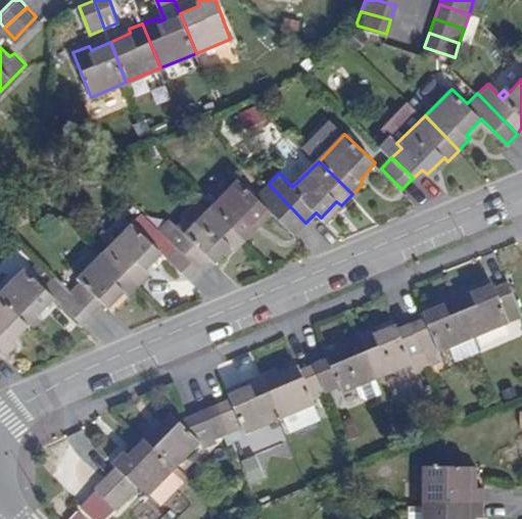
[(269,208),(294,234),(305,223),(269,184),(256,196),(238,179),(211,204),(247,238),(258,228),(254,224),(269,208)]
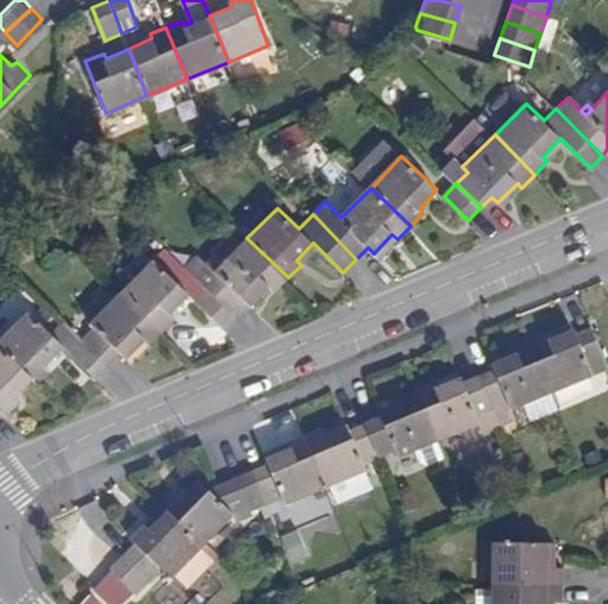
[(210,287),(233,312),(246,299),(252,303),(269,287),(274,290),(288,277),(246,238),(226,258),(217,268),(221,275),(210,287)]
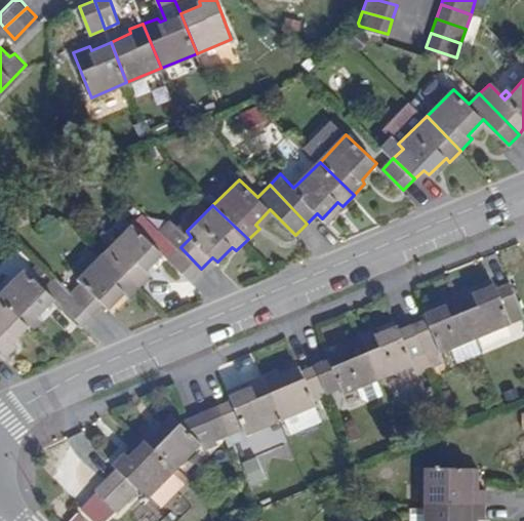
[(171,218),(161,229),(180,247),(191,237),(187,231),(195,223),(188,215),(178,226),(171,218)]
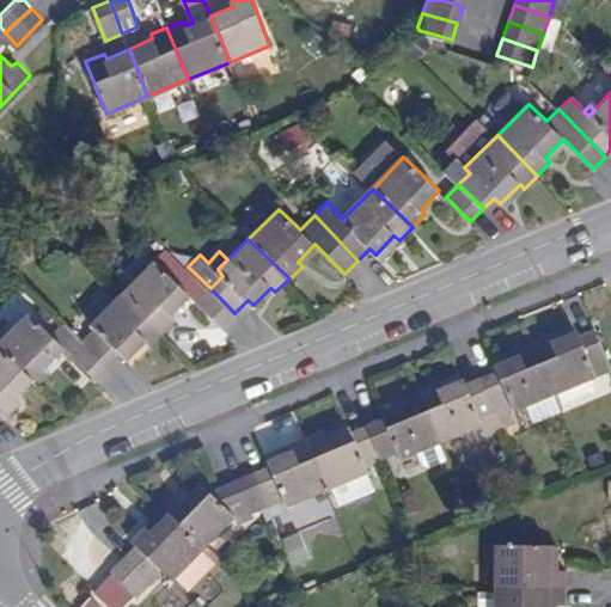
[(153,261),(123,292),(163,330),(176,317),(172,313),(189,295),(173,280),(153,261)]
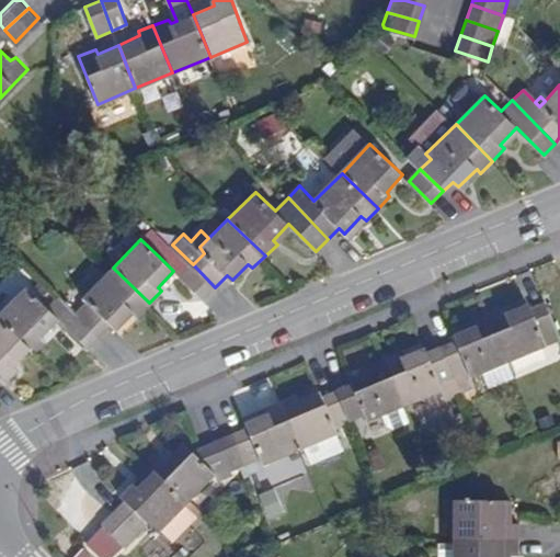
[(193,264),(172,245),(159,257),(173,271),(180,277),(193,264)]
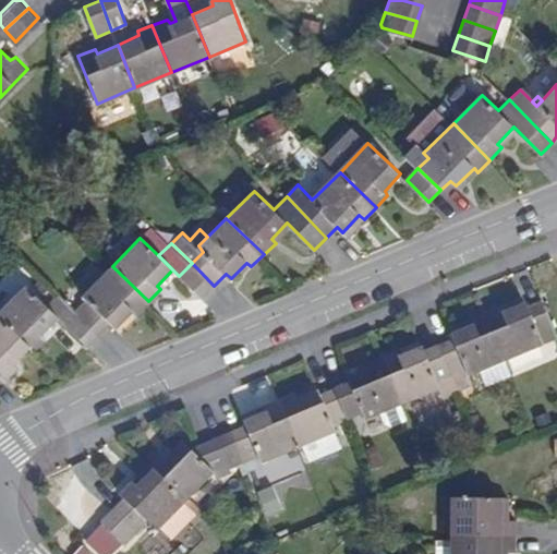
[(202,298),(214,286),(192,263),(179,276),(202,298)]
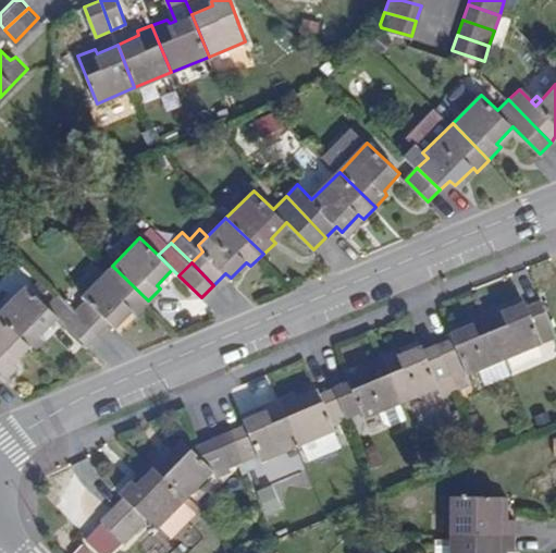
[(86,297),(74,309),(99,332),(110,322),(115,327),(134,309),(137,311),(148,300),(112,266),(83,295),(86,297)]
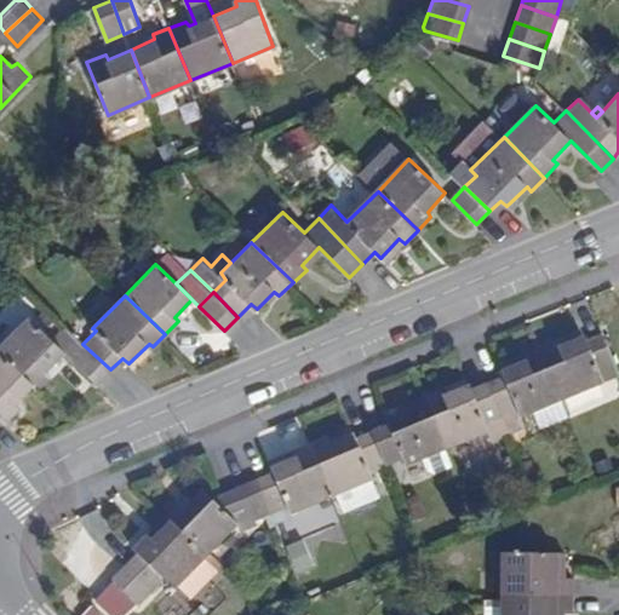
[(27,316),(0,343),(0,355),(32,385),(36,389),(49,375),(46,371),(64,352),(51,339),(27,316)]
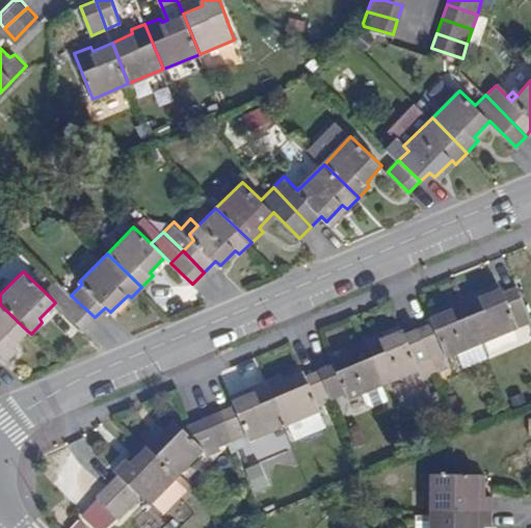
[(55,280),(44,291),(55,302),(83,328),(95,317),(71,295),(55,280)]
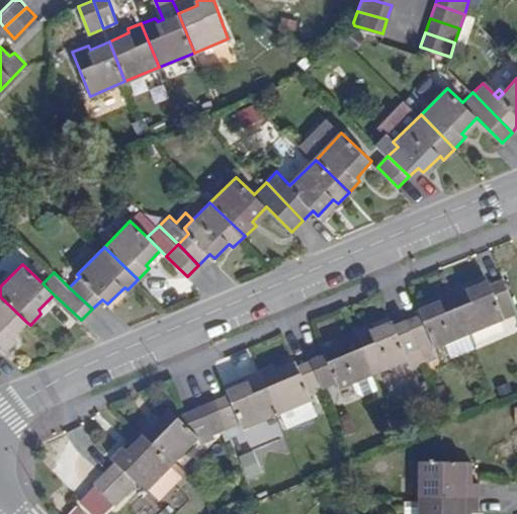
[(452,289),(470,334),(504,320),(502,314),(515,307),(504,279),(489,285),(487,280),(467,288),(466,283),(452,289)]
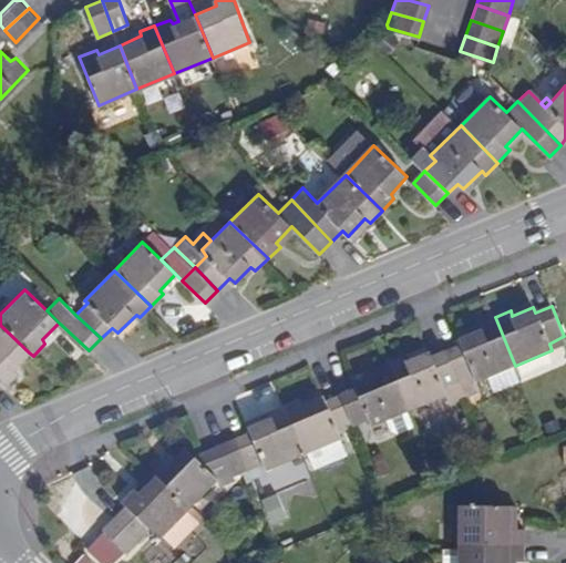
[(445,350),(459,380),(473,375),(475,381),(515,366),(495,317),(479,324),(480,330),(458,338),(460,345),(445,350)]
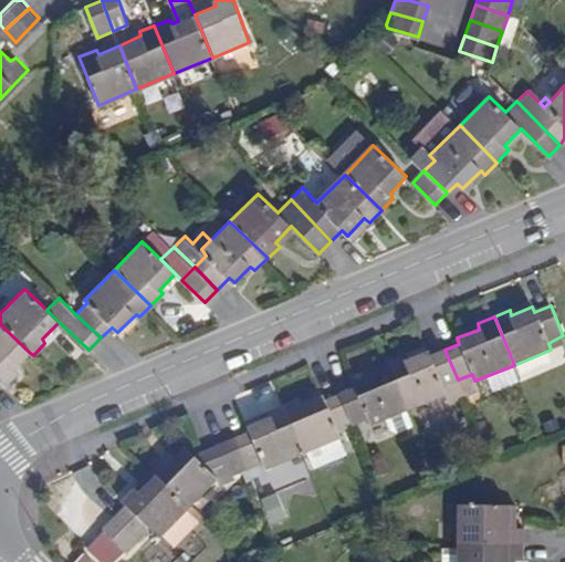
[(29,352),(0,324),(0,382),(1,381),(4,385),(16,373),(12,368),(29,352)]
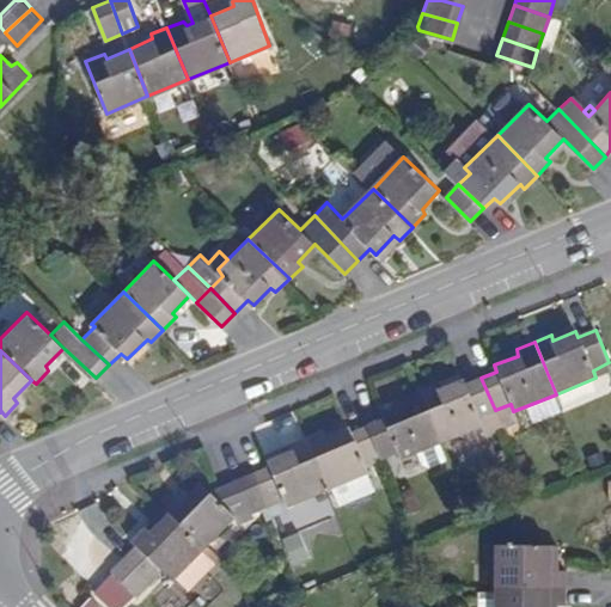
[(419,391),(441,443),(482,425),(480,416),(495,410),(481,378),(464,385),(463,379),(438,390),(435,384),(419,391)]
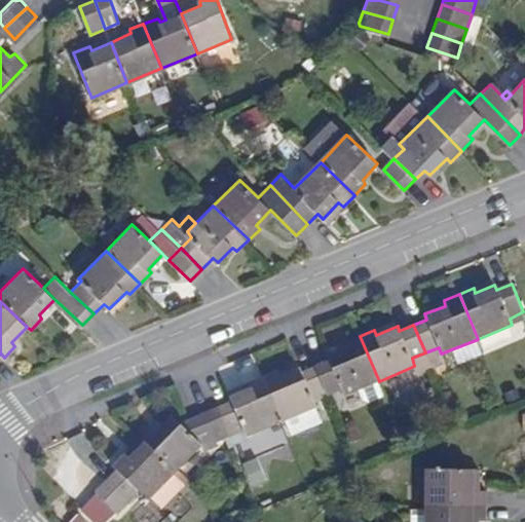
[(316,367),(329,395),(342,388),(345,395),(359,389),(379,381),(360,336),(346,341),(348,347),(328,356),(330,362),(316,367)]
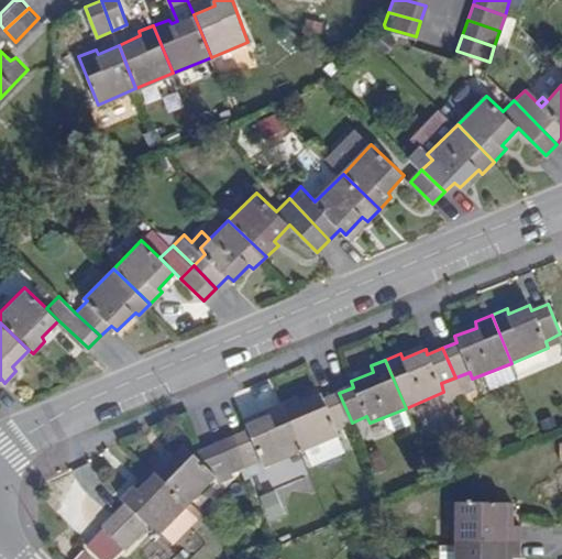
[(279,405),(300,453),(340,435),(338,428),(352,423),(339,393),(323,398),(321,394),(299,403),(296,397),(279,405)]
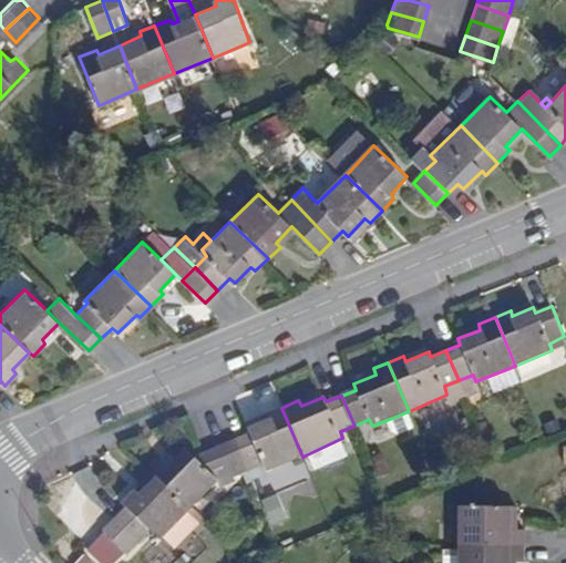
[(235,441),(246,471),(263,466),(265,470),(302,457),(281,408),(267,413),(269,420),(248,429),(250,434),(235,441)]
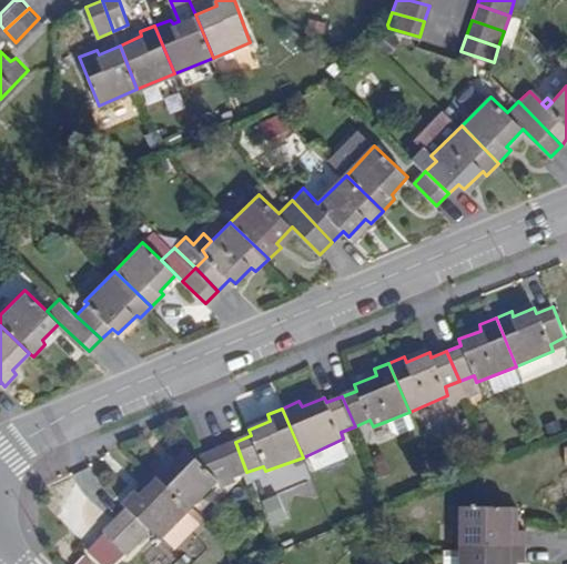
[(400,435),(416,427),(409,412),(387,421),(392,433),(400,435)]
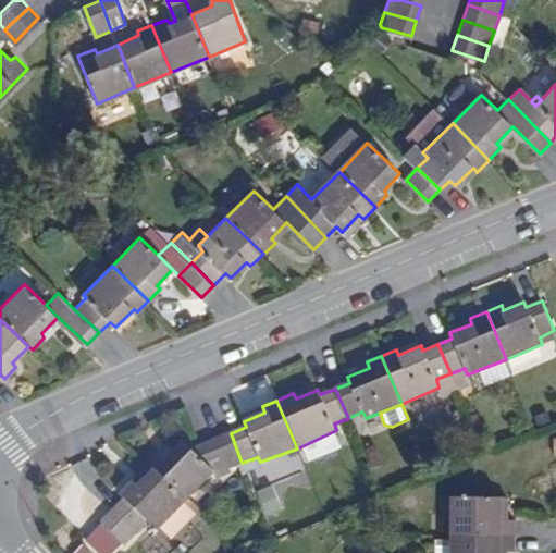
[(150,523),(157,528),(160,526),(185,501),(156,472),(140,488),(137,484),(124,496),(128,501),(107,523),(127,544),(150,523)]
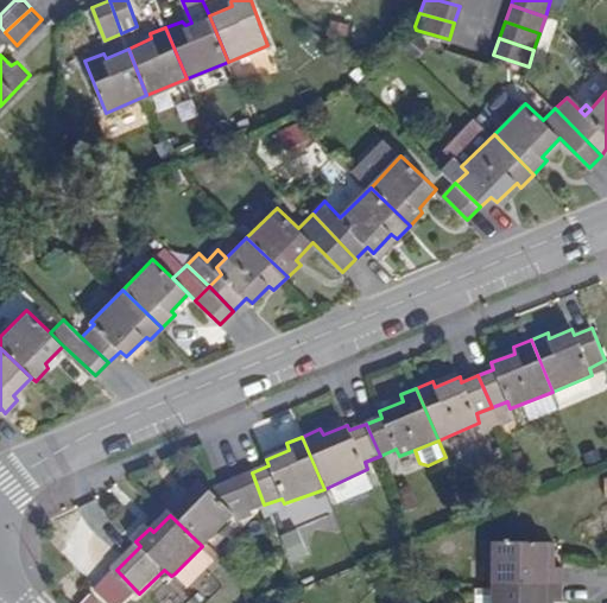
[(283,528),(291,557),(310,552),(302,524),(283,528)]
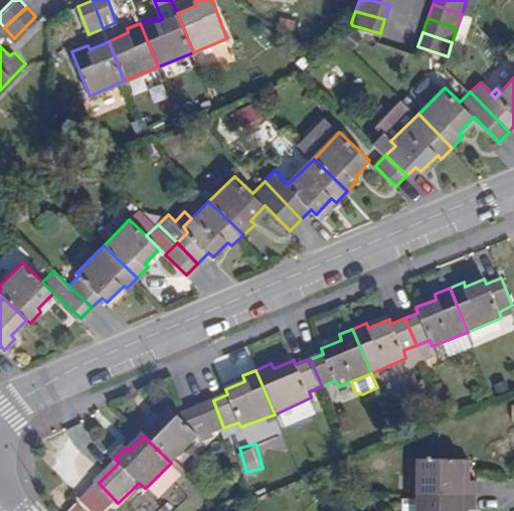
[(467,481),(467,459),(415,459),(415,495),(474,495),(474,480),(467,481)]
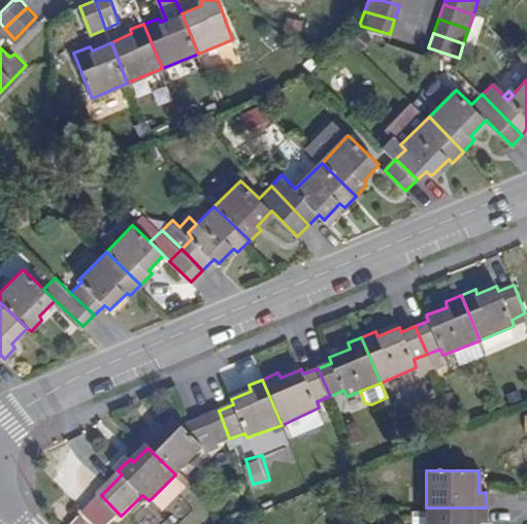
[(175,475),(152,498),(163,509),(187,486),(175,475)]
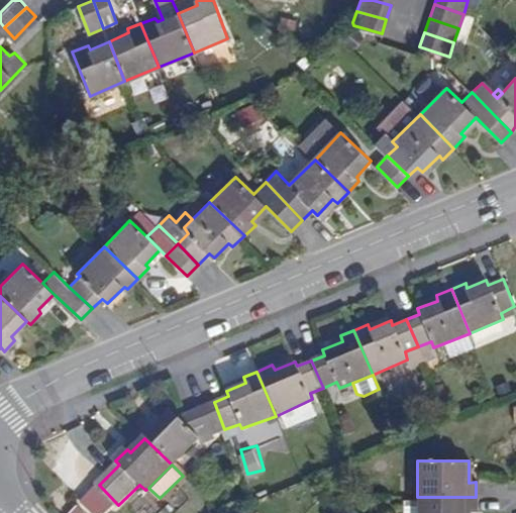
[(476,497),(417,497),(416,512),(469,512),(476,512),(476,497)]
